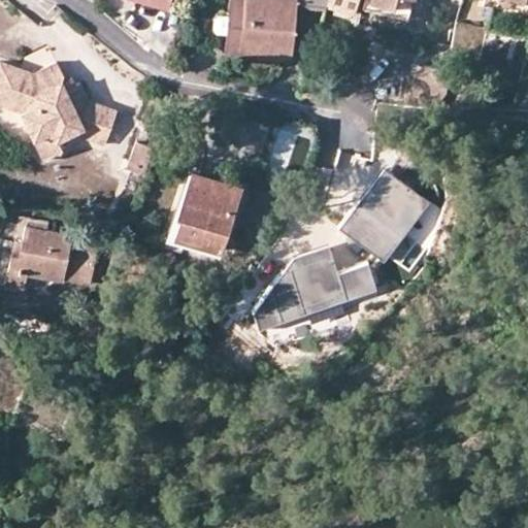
[(352,0),(232,0),(229,52),(292,56),(297,4),(328,7),(349,11),(352,0)]
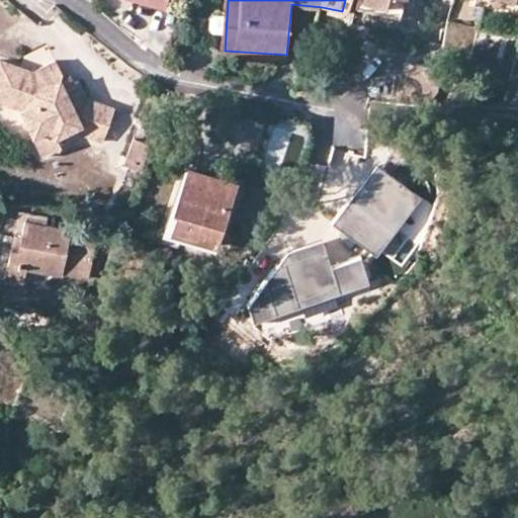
[(363,0),(363,3),(385,9),(383,14),(399,18),(403,0),(363,0)]
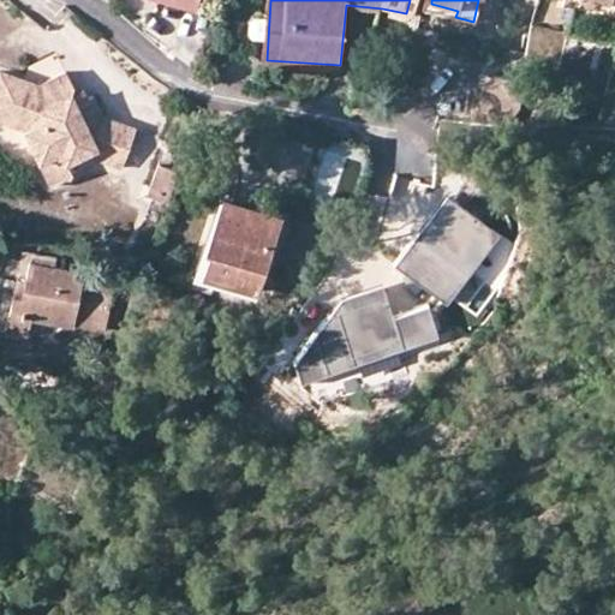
[(614,0),(563,0),(563,4),(614,16),(614,0)]
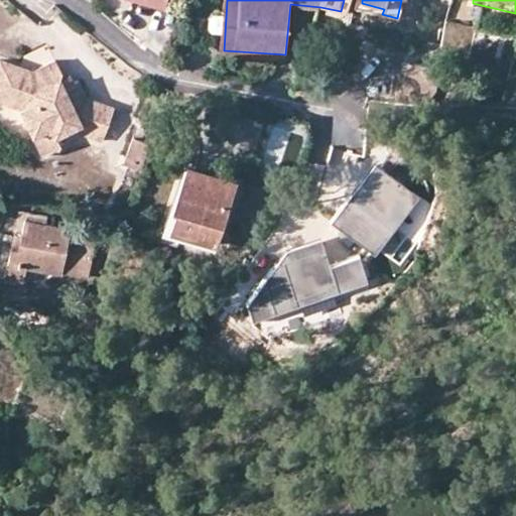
[(59,92),(56,85),(62,82),(65,75),(58,60),(35,72),(2,57),(0,63),(0,96),(21,105),(34,133),(51,125),(56,135),(57,134),(69,129),(106,141),(117,109),(90,100),(82,82),(59,92)]
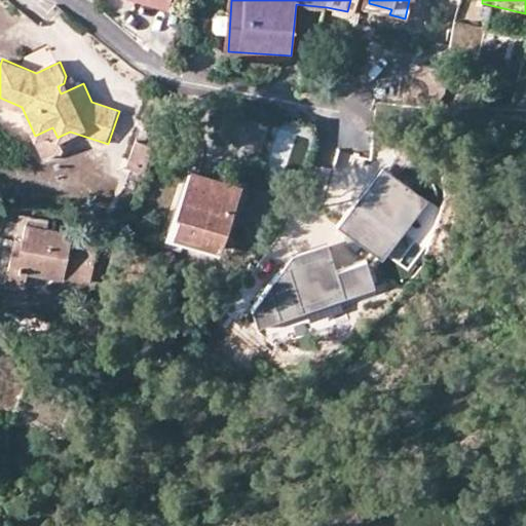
[(405,105),(433,107),(443,87),(445,66),(408,63),(405,105)]
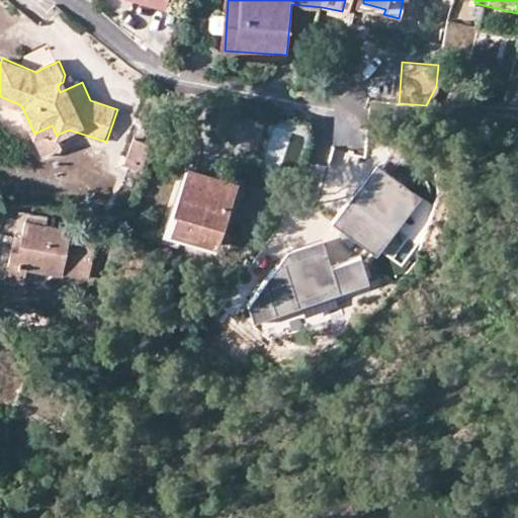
[(57,136),(52,125),(34,134),(44,154),(63,145),(58,135),(57,136)]
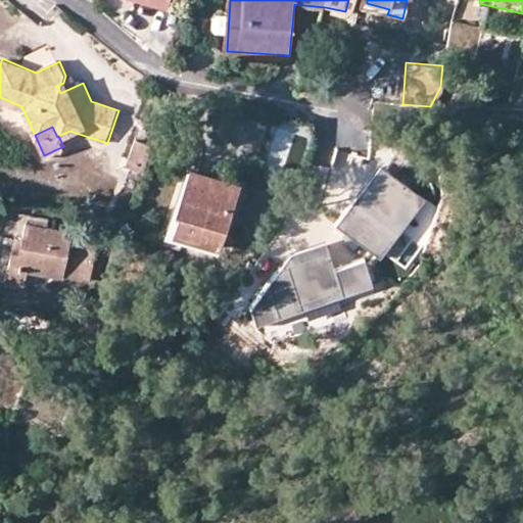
[(129,163),(147,170),(155,145),(137,140),(129,163)]
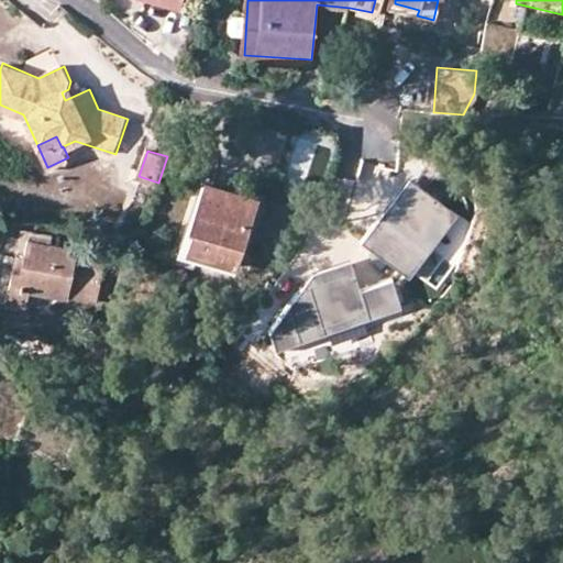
[(464,211),(421,177),(372,236),(416,272),(464,211)]
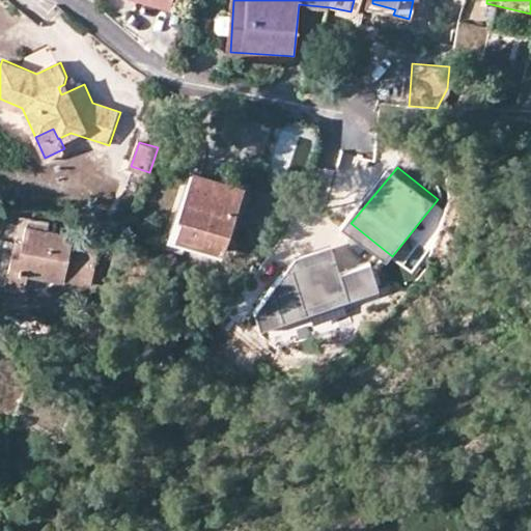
[(244,189),(194,171),(179,216),(183,217),(176,235),(223,250),(244,189)]
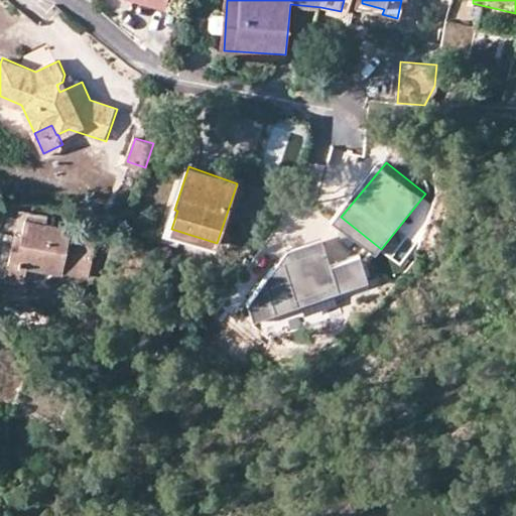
[(168,241),(171,229),(177,211),(174,210),(168,209),(159,238),(168,241)]
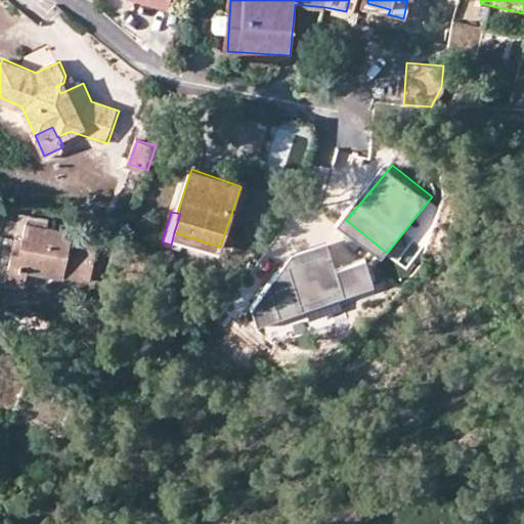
[(25,284),(28,268),(91,280),(100,231),(82,227),(81,233),(27,223),(24,237),(22,250),(12,249),(7,279),(25,284)]
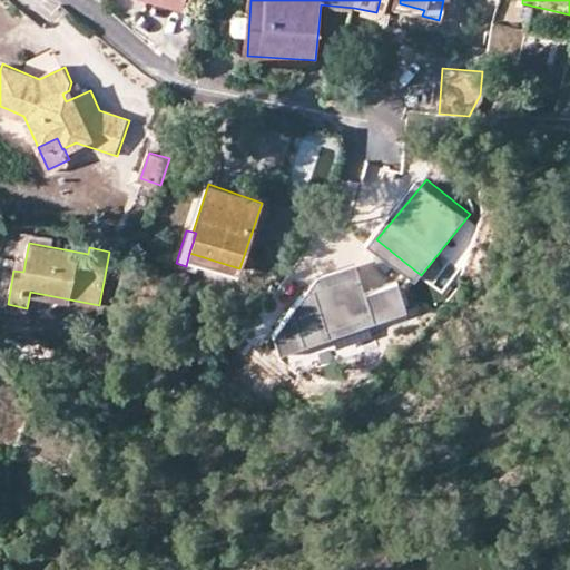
[(26,258),(17,257),(13,271),(23,272),(26,258)]
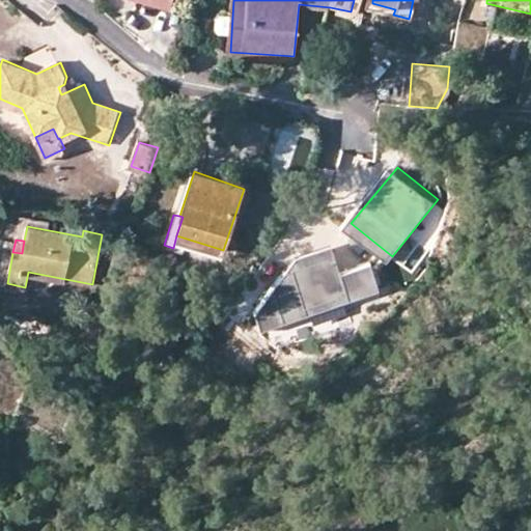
[(380,289),(371,260),(345,267),(337,249),(300,256),(260,313),(266,330),(380,289)]
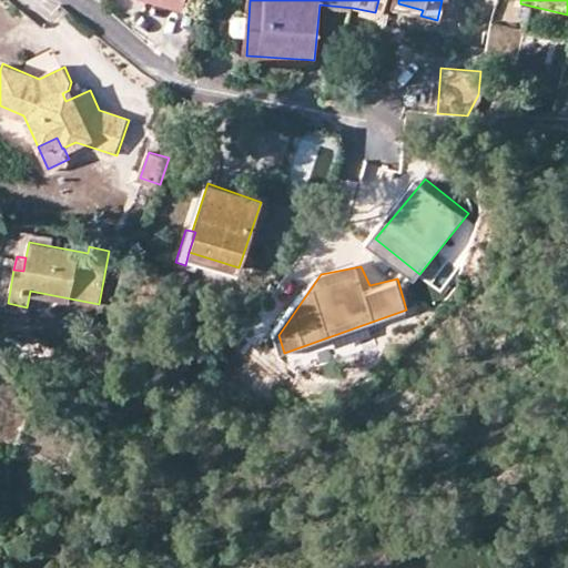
[(62,426),(59,435),(72,439),(75,430),(62,426)]
